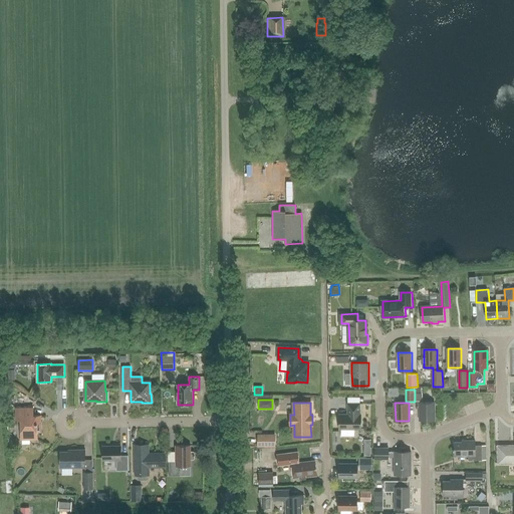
[(421,421),(434,421),(434,403),(421,403),(421,421)]
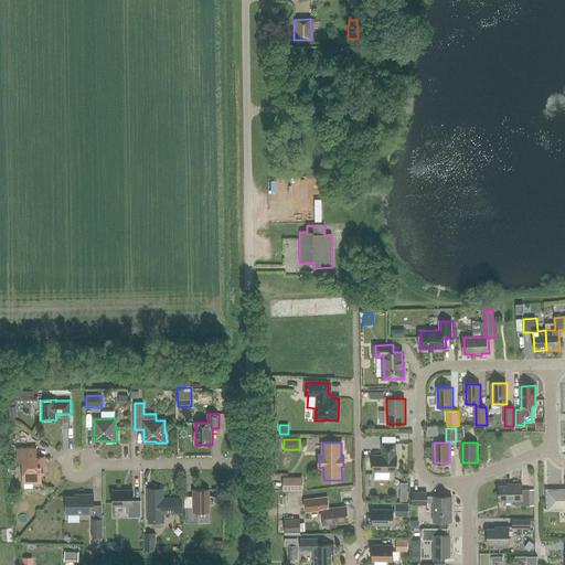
[(397,471),(397,456),(396,456),(396,444),(383,444),(383,456),(373,456),(373,471),(397,471)]
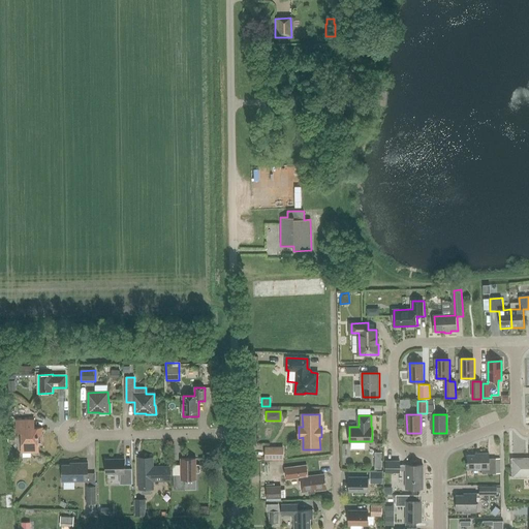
[(42,444),(42,428),(34,428),(34,419),(17,419),(17,432),(22,432),(22,453),(38,453),(38,444),(42,444)]
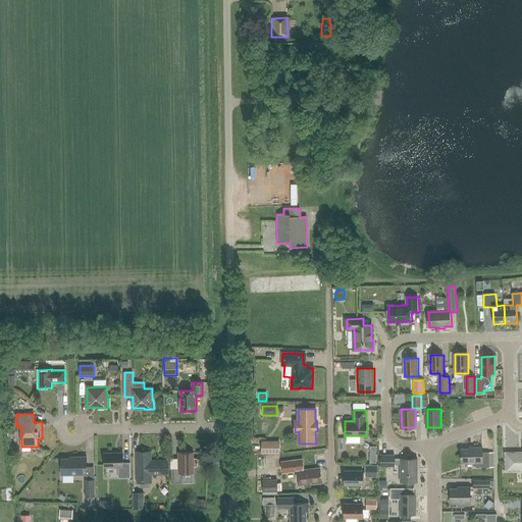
[(262,455),(274,454),(280,454),(279,441),(261,441),(262,455)]
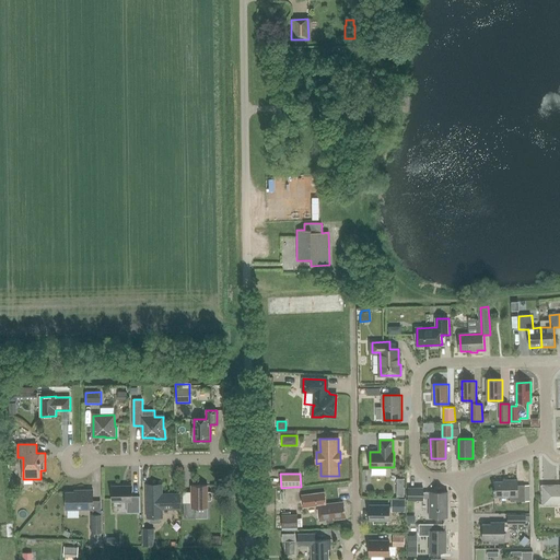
[(493,482),(494,498),(510,498),(510,502),(525,502),(525,487),(517,487),(517,480),(508,480),(508,482),(493,482)]
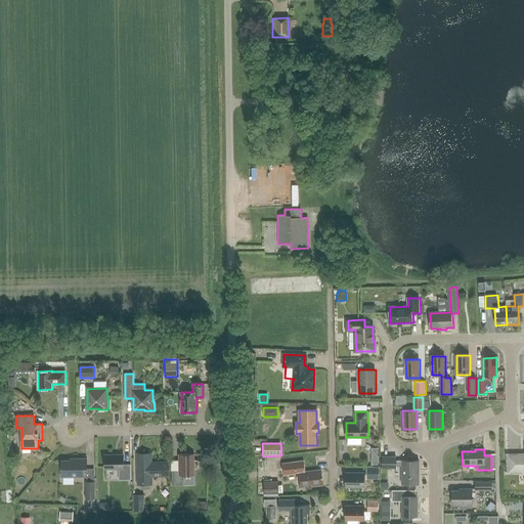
[(138,454),(138,483),(151,483),(151,476),(168,476),(168,463),(150,464),(150,454),(138,454)]
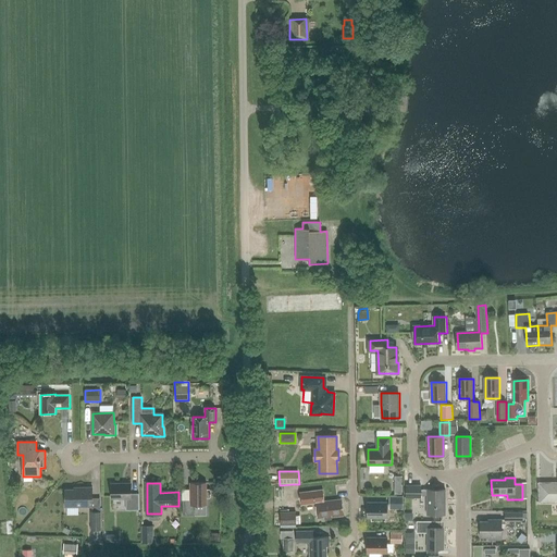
[(183,516),(196,516),(196,505),(207,505),(207,498),(210,498),(211,496),(211,491),(210,490),(207,490),(207,483),(190,483),(190,500),(183,500),(183,516)]
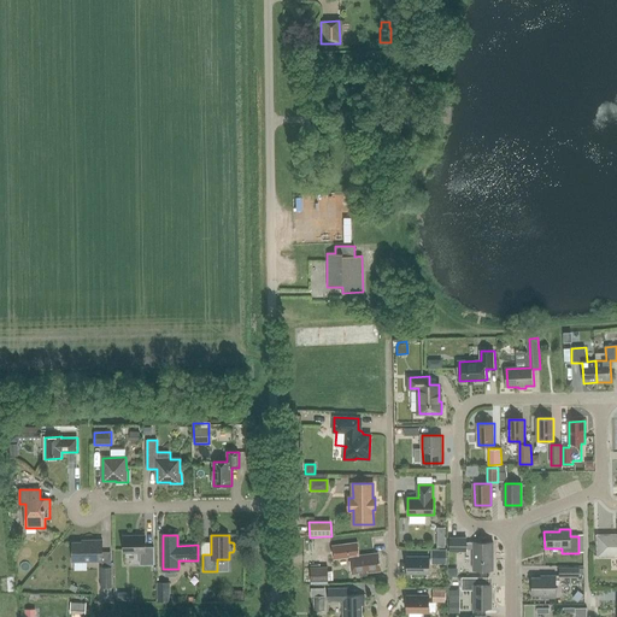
[(154,565),(154,547),(146,547),(146,536),(124,536),(124,552),(140,552),(140,565),(154,565)]
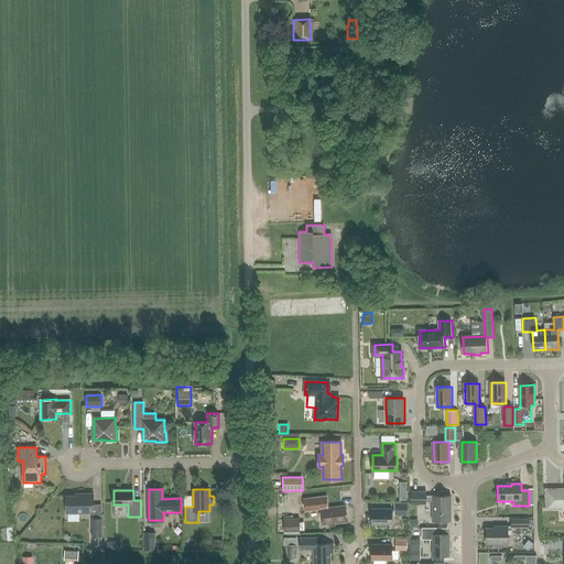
[(563,490),(546,491),(548,509),(563,508),(563,490)]
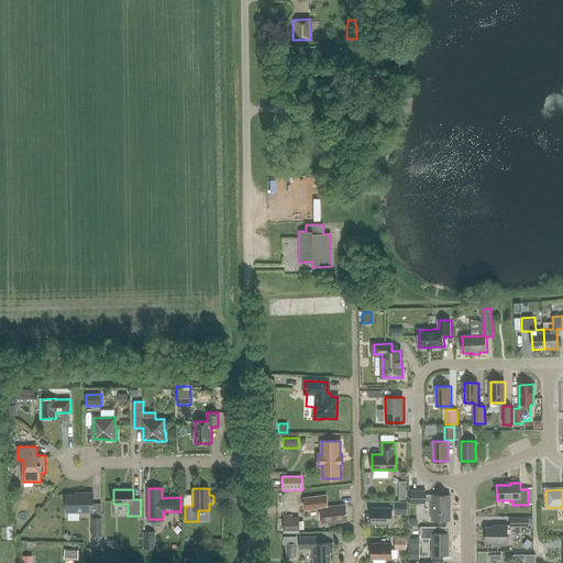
[(426,503),(426,490),(410,490),(410,503),(426,503)]
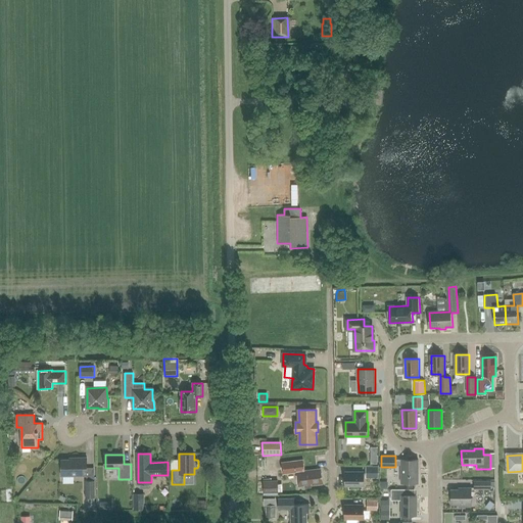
[(87,458),(76,458),(76,460),(61,460),(61,476),(87,476),(87,458)]
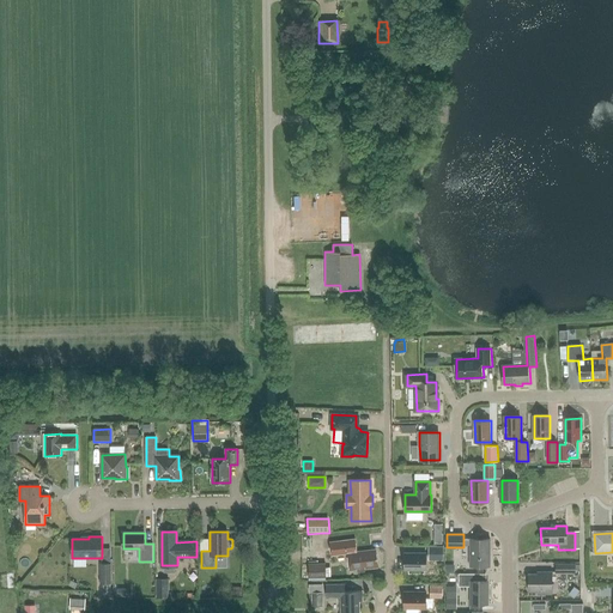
[(374,564),(378,564),(376,553),(372,553),(372,550),(358,552),(356,539),(329,542),(332,556),(347,553),(350,571),(375,568),(374,564)]
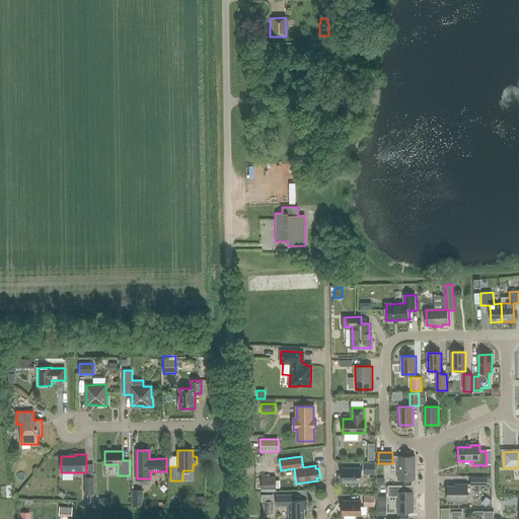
[(415,479),(415,456),(398,456),(397,478),(415,479)]
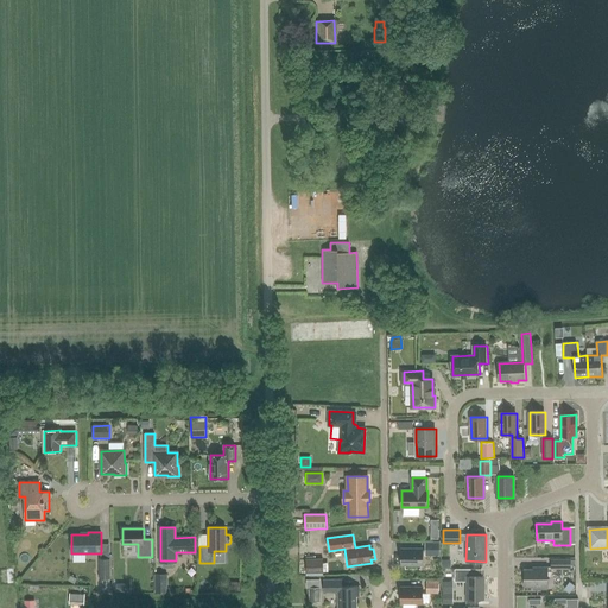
[(424,540),(424,555),(439,555),(439,540),(424,540)]
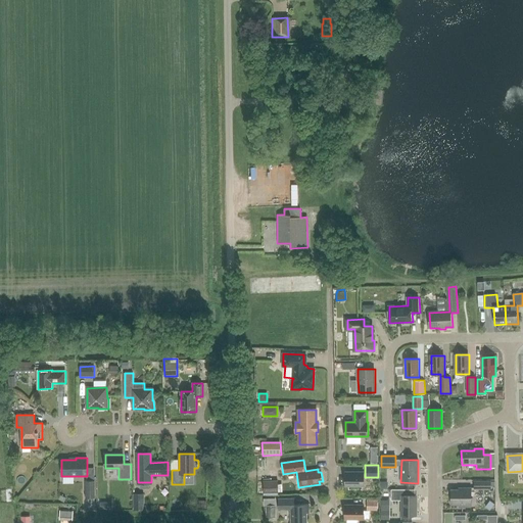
[(345,485),(364,486),(364,472),(345,472),(345,485)]
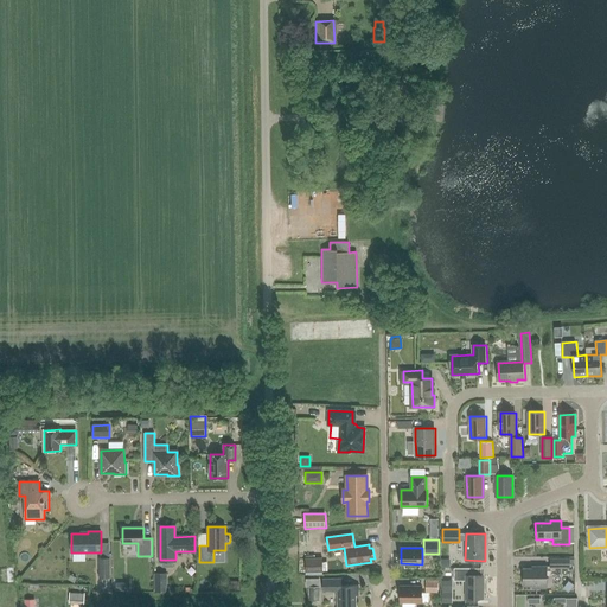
[(98,557),(98,577),(110,577),(110,557),(98,557)]
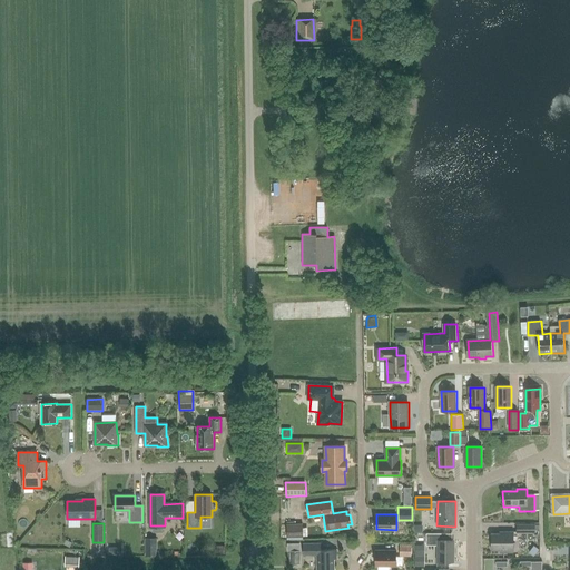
[(304,537),(304,523),(288,523),(288,538),(304,537)]
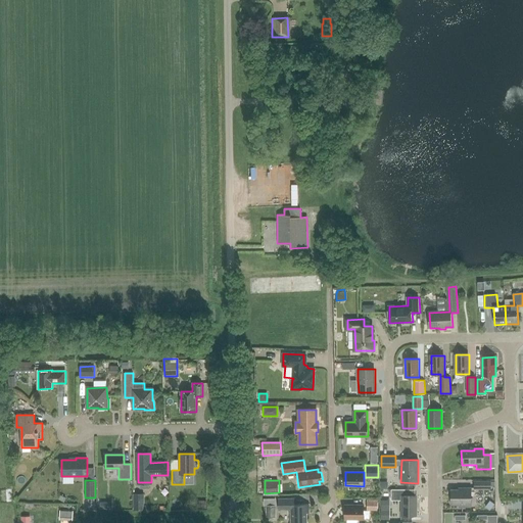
[(471,487),(462,487),(462,489),(450,489),(450,505),(459,505),(459,508),(471,508),(471,487)]
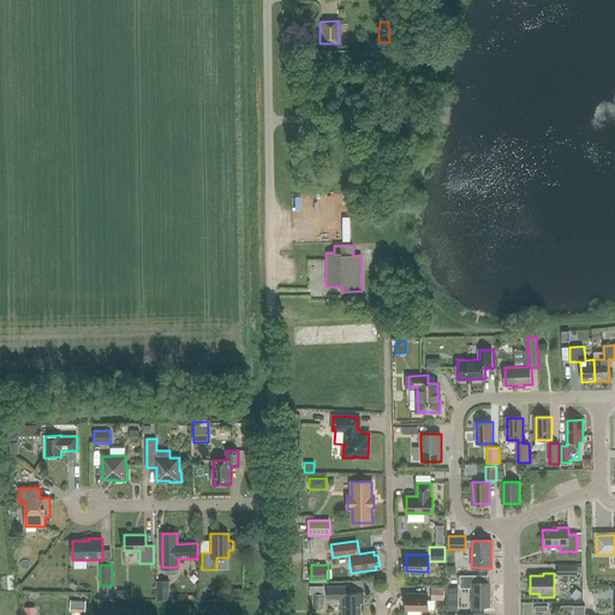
[(477,575),(460,575),(460,589),(472,587),(472,607),(489,607),(489,584),(477,584),(477,575)]
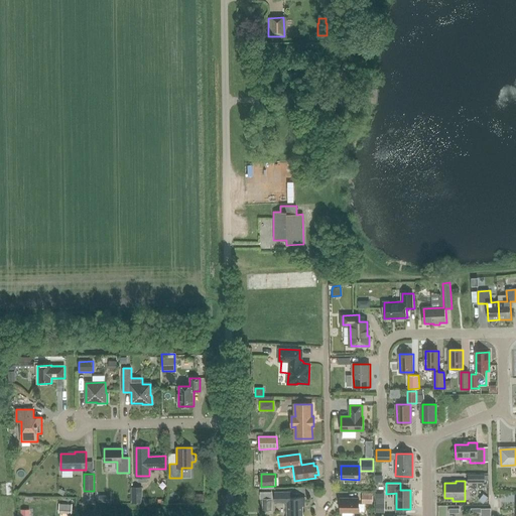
[(142,503),(142,488),(132,488),(132,503),(142,503)]
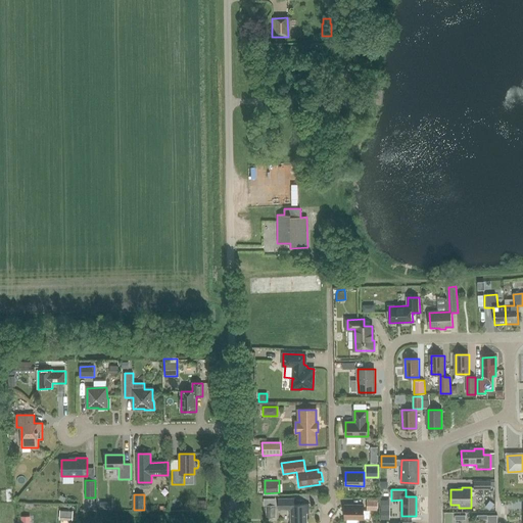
[(310,513),(308,504),(294,505),(293,498),(278,498),(279,510),(290,509),(290,522),(306,522),(306,513),(310,513)]
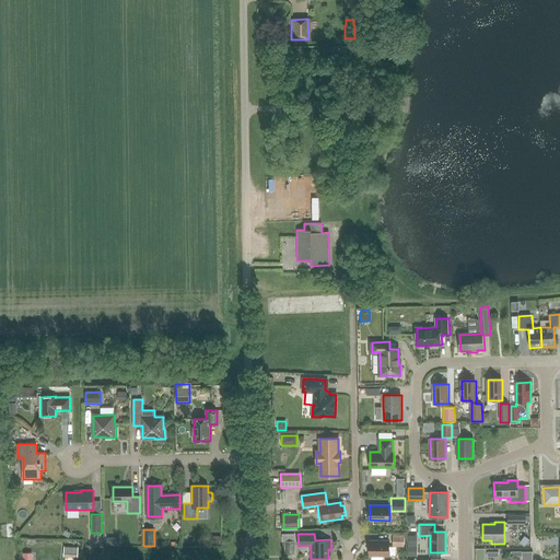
[(405,547),(405,535),(394,535),(393,546),(405,547)]
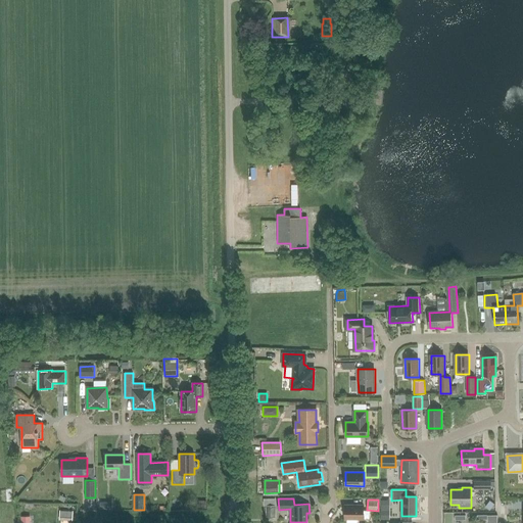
[(489,501),(484,507),(489,511),(494,504),(489,501)]
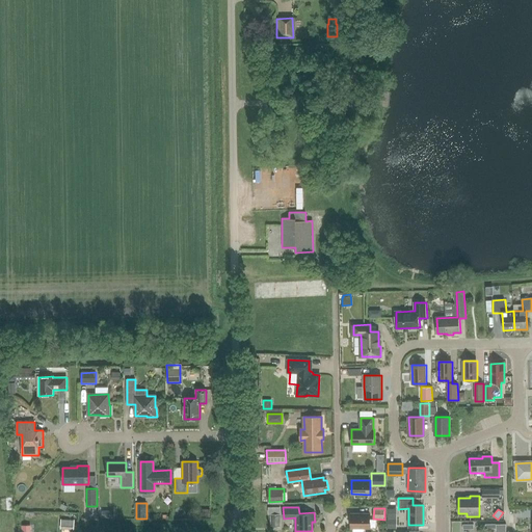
[(0,531),(10,531),(8,513),(0,514),(0,531)]
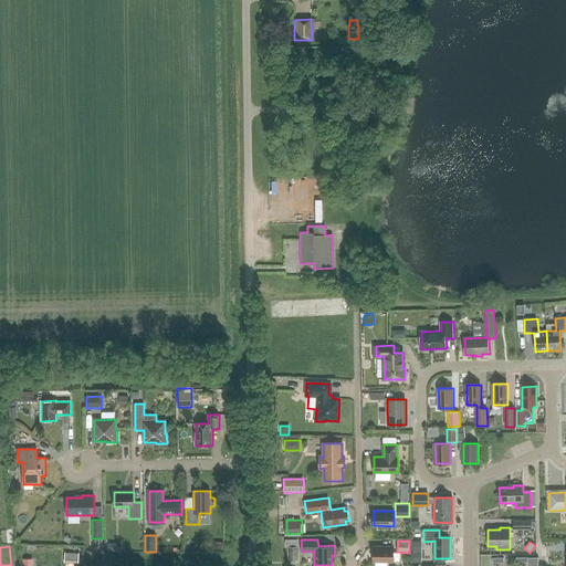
[(289,561),(299,561),(299,547),(289,547),(289,561)]
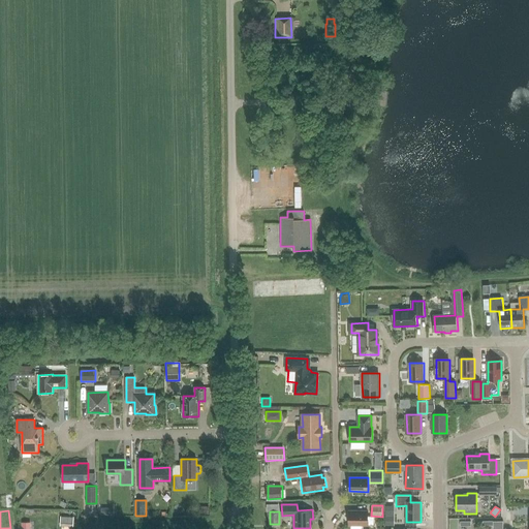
[(367,525),(368,511),(348,511),(348,525),(350,525),(350,528),(361,528),(361,525),(367,525)]
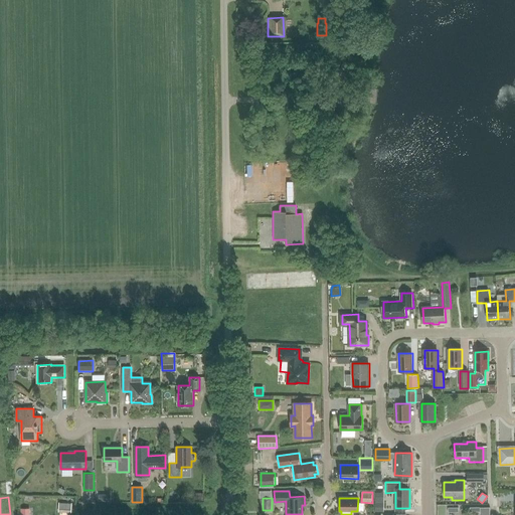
[(71,512),(71,503),(58,502),(58,511),(71,512)]
